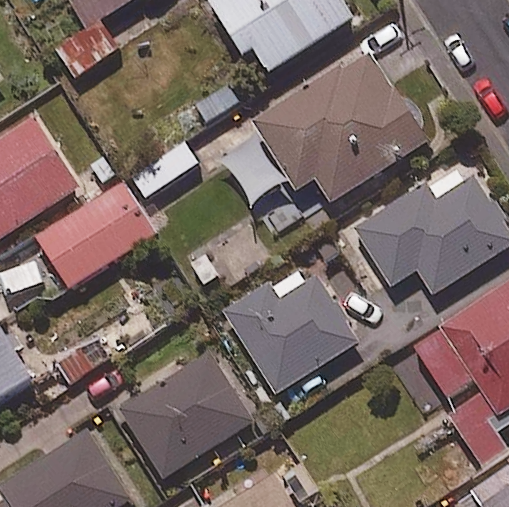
[(67,0),(86,28),(130,0),(67,0)]
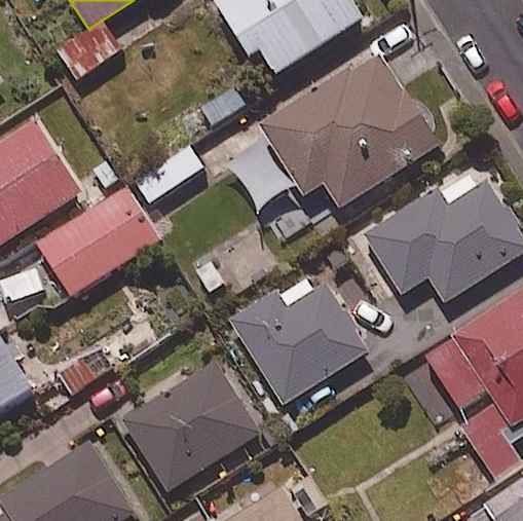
[(364,20),(351,0),(213,0),(250,59),(262,51),(277,75),(364,20)]
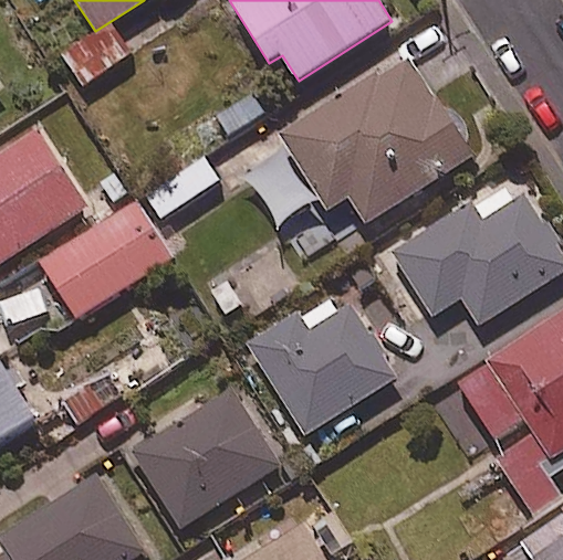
[(129,59),(108,31),(72,59),(92,86),(129,59)]
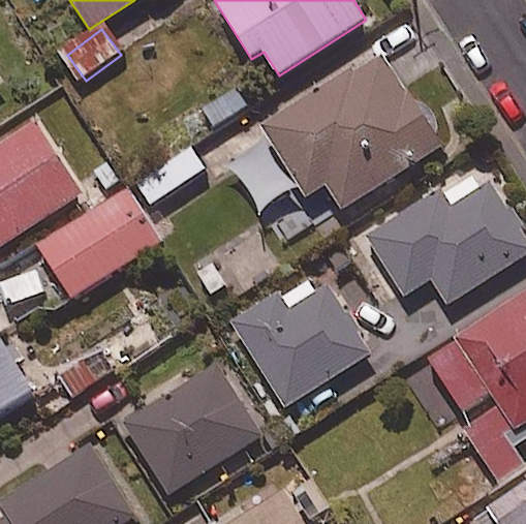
[(440,145),(380,55),(353,72),(351,68),(260,128),(306,197),(326,184),(342,209),(440,145)]
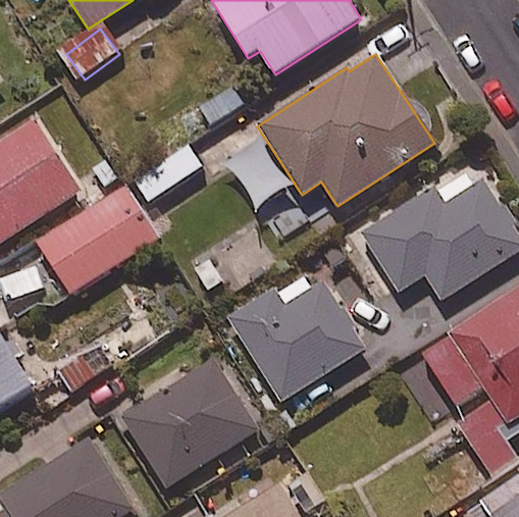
[(243,104),(230,84),(197,106),(209,125),(243,104)]
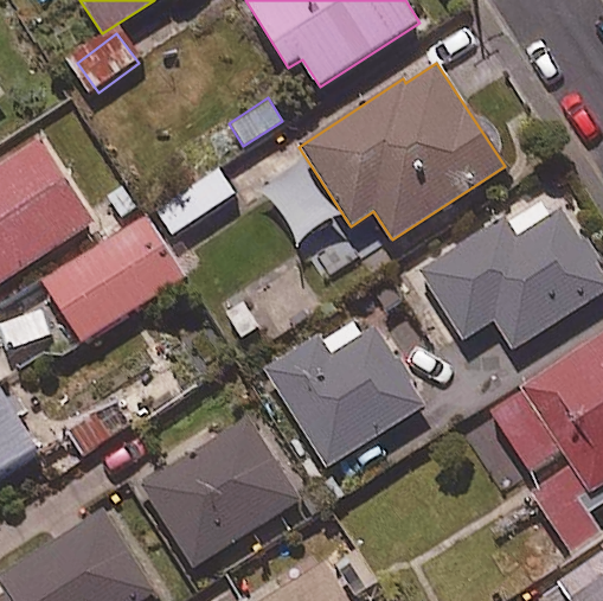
[(0,283),(96,221),(42,139),(0,165),(0,283)]
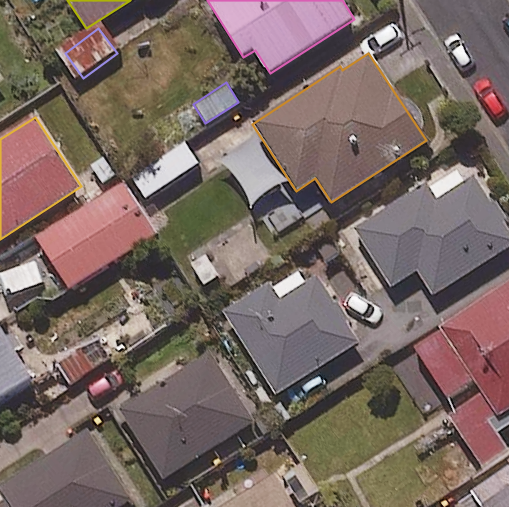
[(199,166),(184,144),(135,177),(150,199),(199,166)]
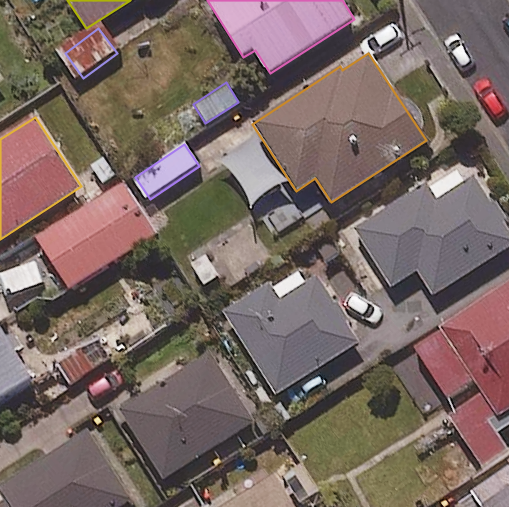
[(430,187),(425,181),(352,229),(391,286),(415,270),(431,294),(508,243),(508,228),(474,176),(464,183),(455,170),(430,187)]
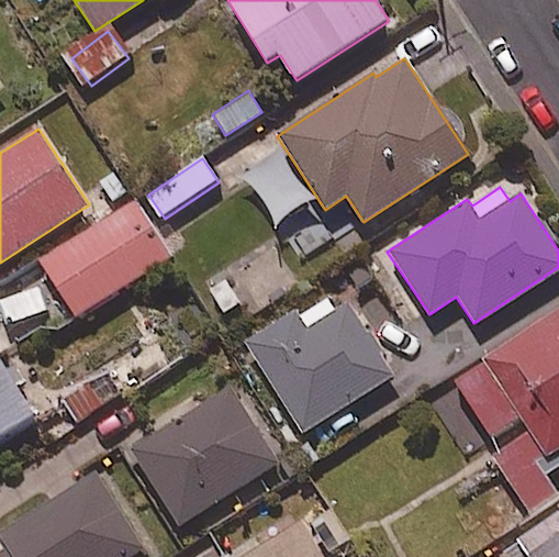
[(172,253),(136,196),(37,259),(74,315),(172,253)]
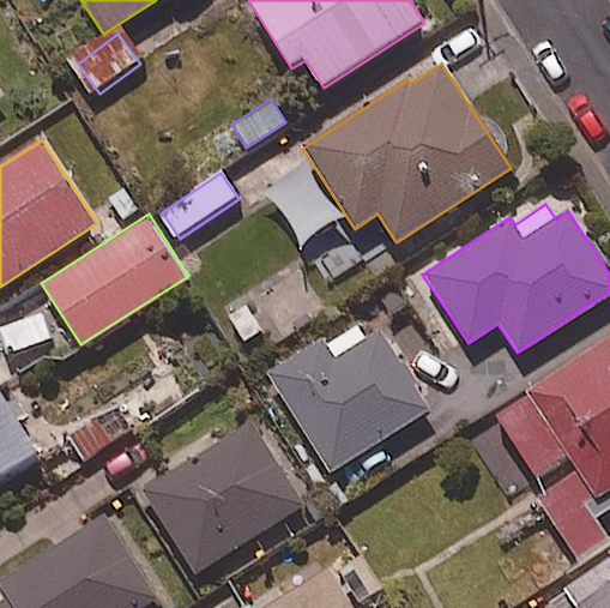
[(330,344),(325,336),(266,374),(330,474),(430,409),(380,330),(366,339),(357,326),(330,344)]
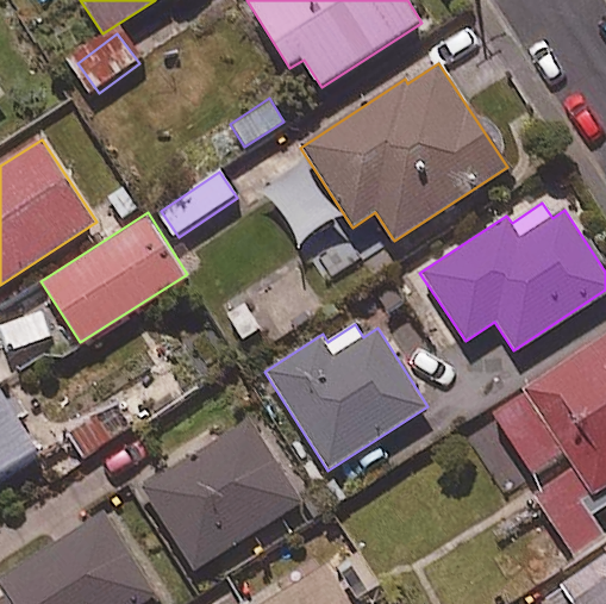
[(193,385),(158,332),(91,378),(108,405),(66,433),(82,458),(193,385)]
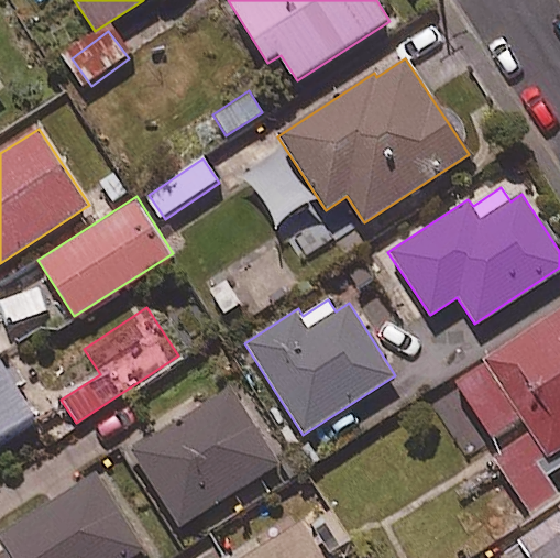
[(559,450),(559,312),(484,361),(486,364),(454,384),(491,440),(518,423),(526,434),(493,455),(531,513),(559,495),(539,465),(559,450)]
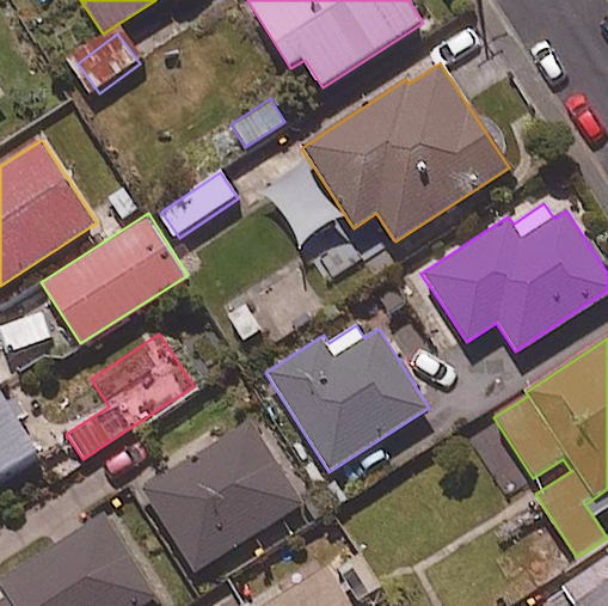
[(0,476),(37,453),(0,393),(0,476)]
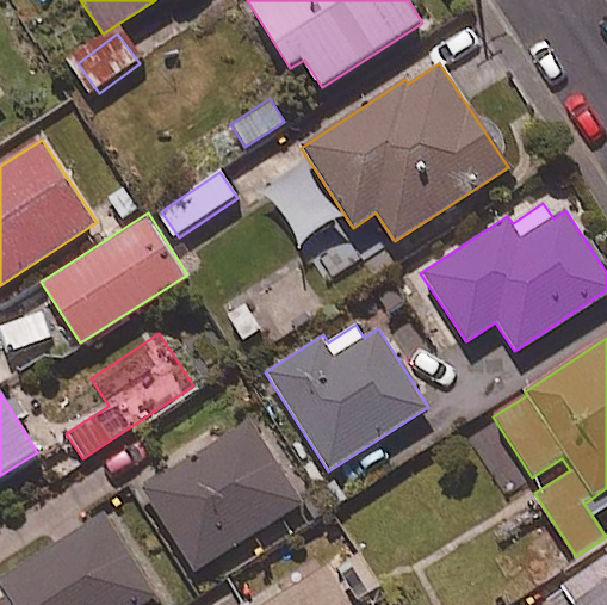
[(299,492),(249,417),(141,487),(193,569),(304,497),(316,514),(329,506),(313,482),(299,492)]
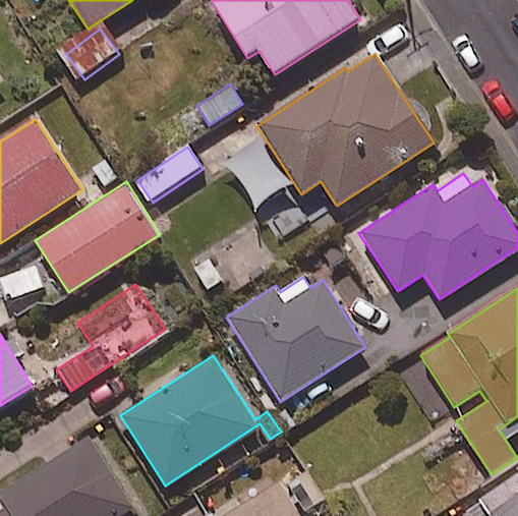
[(117,515),(130,508),(88,439),(0,492),(0,501),(5,508),(0,511),(0,515),(117,515)]
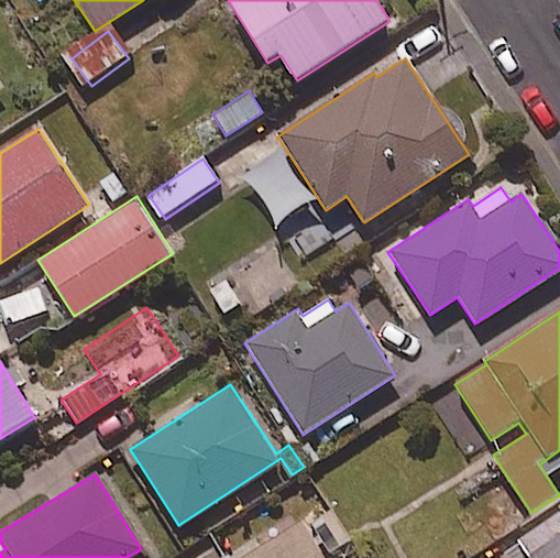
[(559,509),(559,510),(559,513),(515,543),(525,557),(558,557),(559,557),(559,509)]
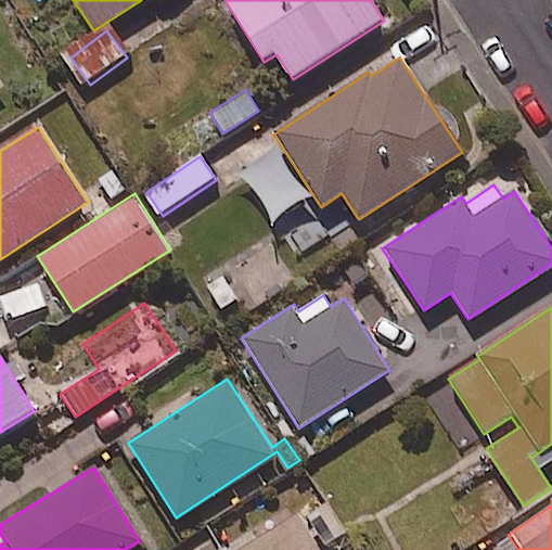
[(324,549),(300,510),(235,549),(324,549)]
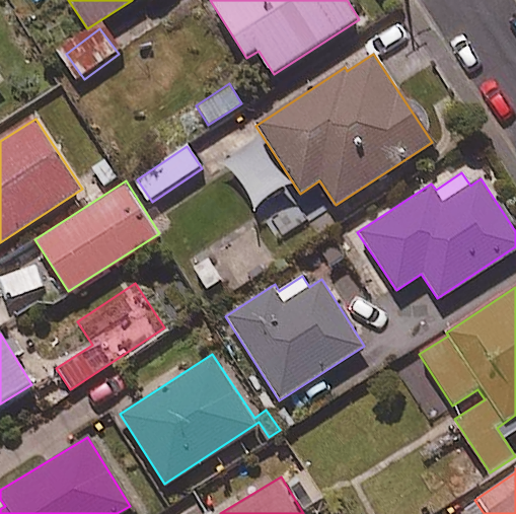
All buildings are outlined.
